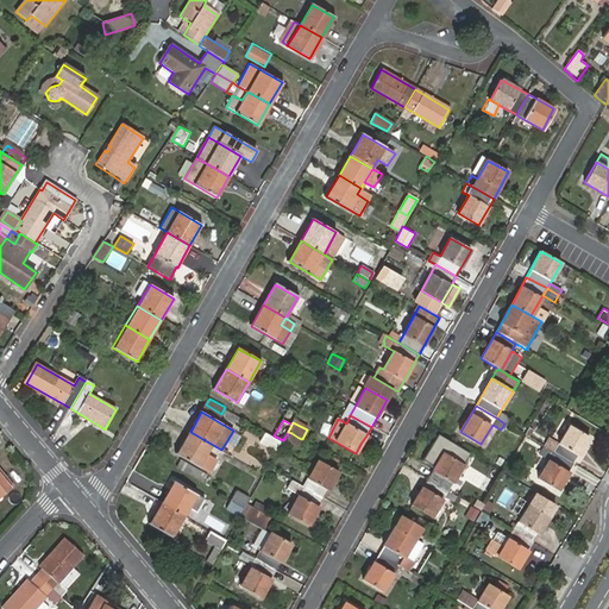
[(554,452),(575,464),(590,438),(570,426),(554,452)]
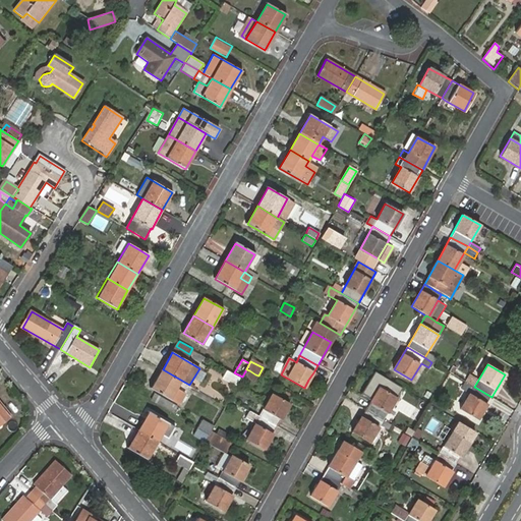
[(182,381),(163,369),(153,388),(179,402),(184,394),(177,389),(182,381)]
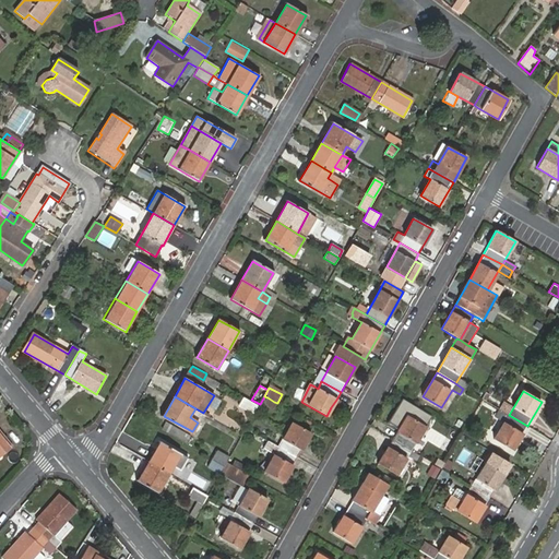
[(258,406),(242,397),(238,405),(253,413),(258,406)]
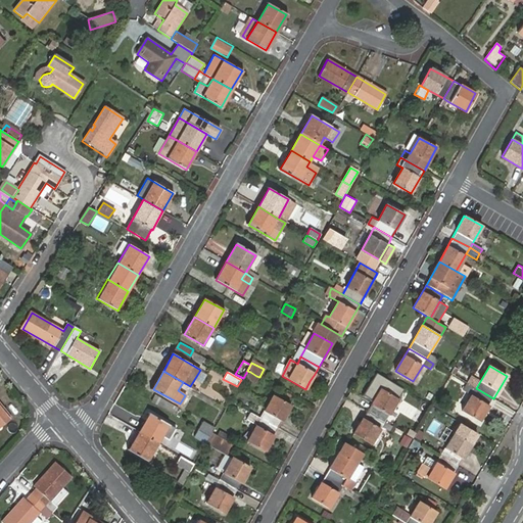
[(256,383),(259,377),(256,376),(250,372),(247,378),(256,383)]
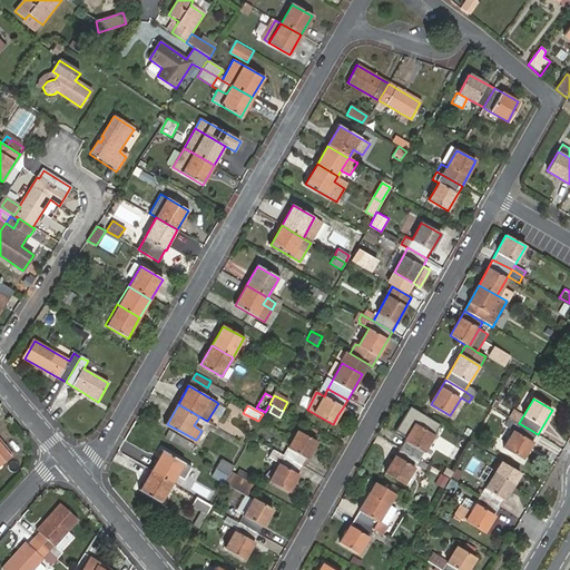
[(396,431),(406,438),(415,424),(404,418),(396,431)]
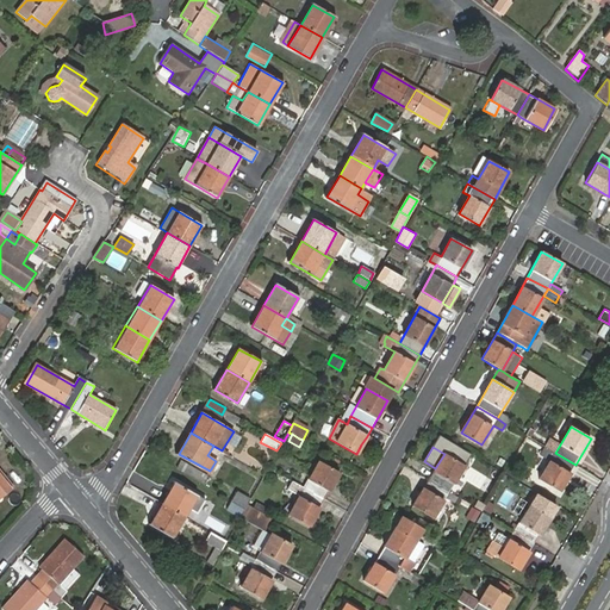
[(555,453),(546,447),(541,456),(551,461),(540,479),(560,491),(576,465),(555,453)]
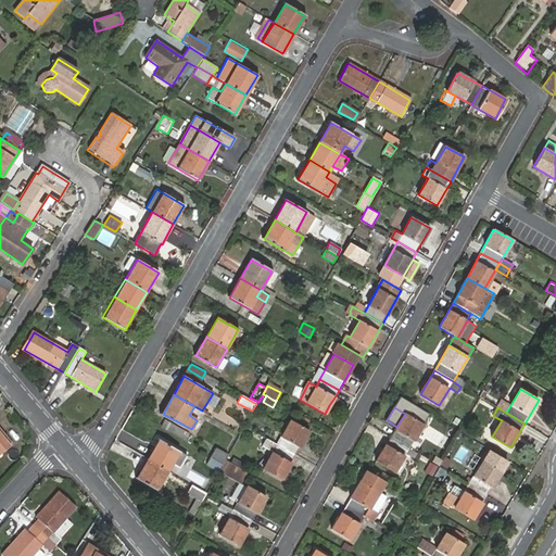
[(395,430),(390,438),(409,450),(424,425),(405,414),(396,427),(399,428),(396,431),(395,430)]
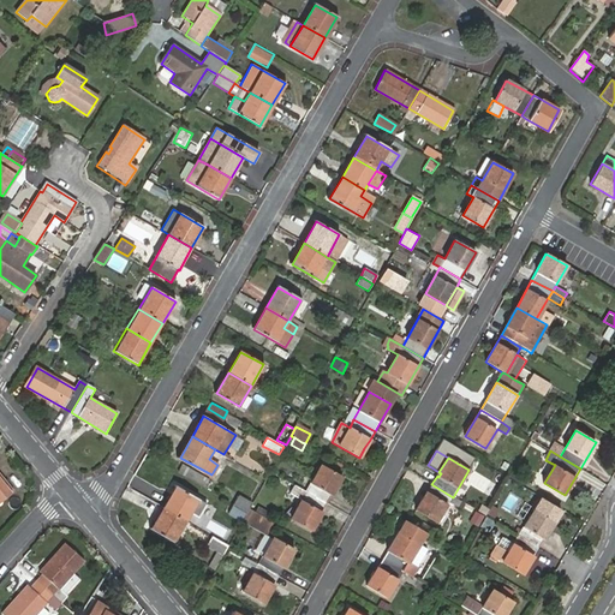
[(306,491),(327,503),(342,477),(321,465),(306,491)]
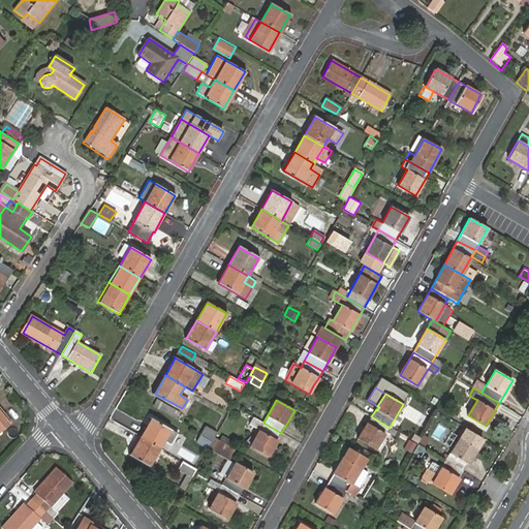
[(0,431),(10,423),(0,409),(0,431)]
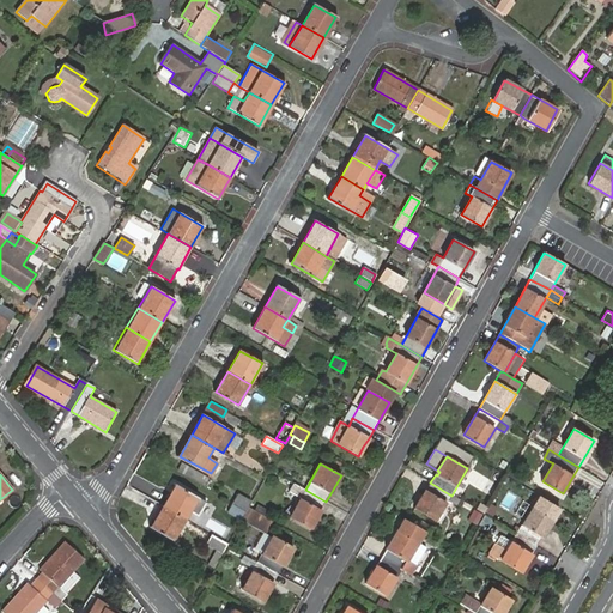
[(451,496),(430,483),(414,509),(436,522),(448,502),(456,508),(460,501),(451,496)]
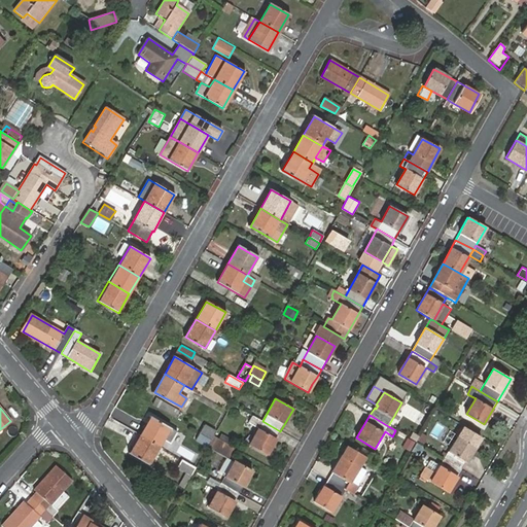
[(267,454),(280,431),(262,421),(252,416),(248,423),(258,428),(249,444),(267,454)]
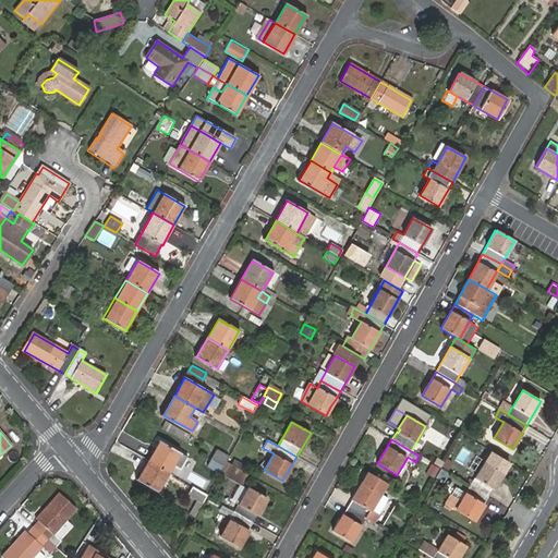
[(160,441),(149,460),(169,472),(173,465),(180,470),(186,458),(160,441)]
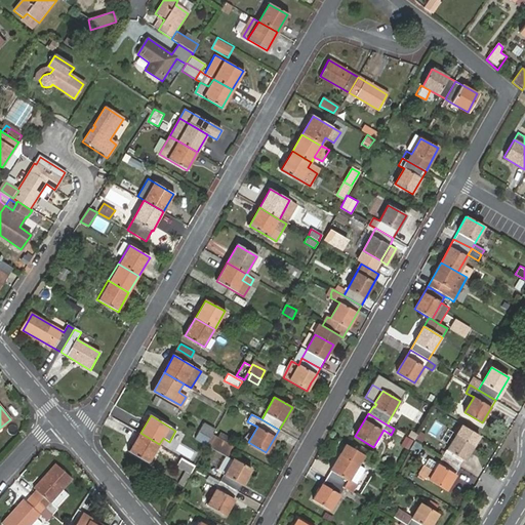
[(203,423),(199,432),(211,438),(212,435),(215,431),(203,423)]
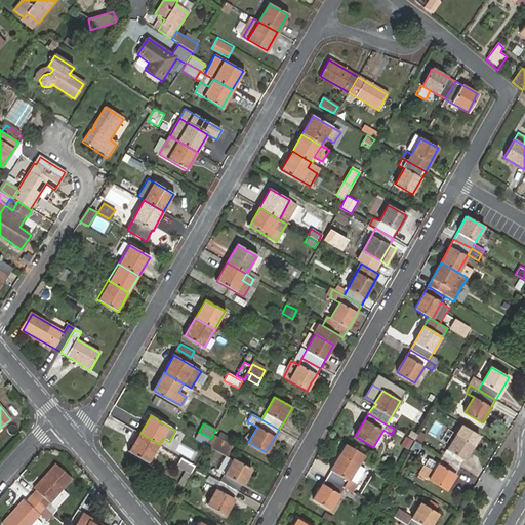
[(449,446),(442,457),(460,468),(479,436),(460,426),(455,435),(449,446)]
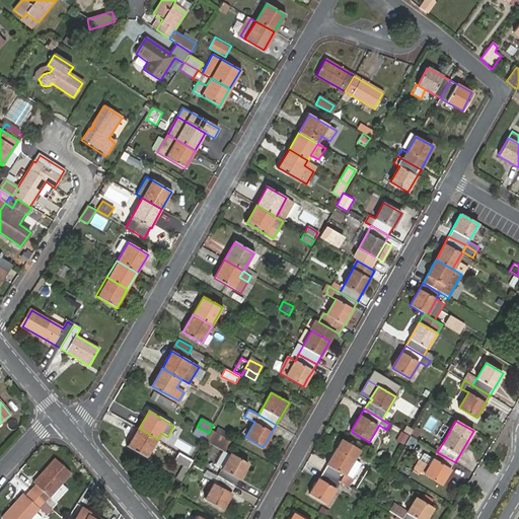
[(444,441),(450,430),(442,425),(435,436),(444,441)]
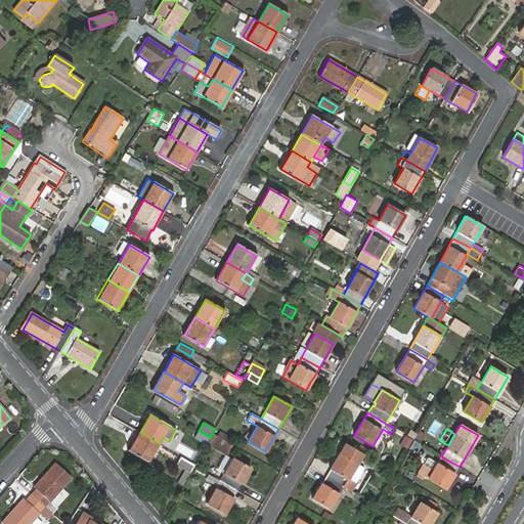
[(211,437),(199,431),(194,438),(206,444),(211,437)]
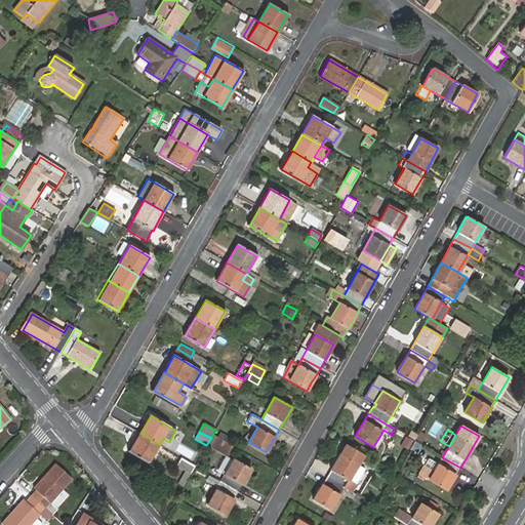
[(159,444),(140,433),(129,451),(149,462),(159,444)]
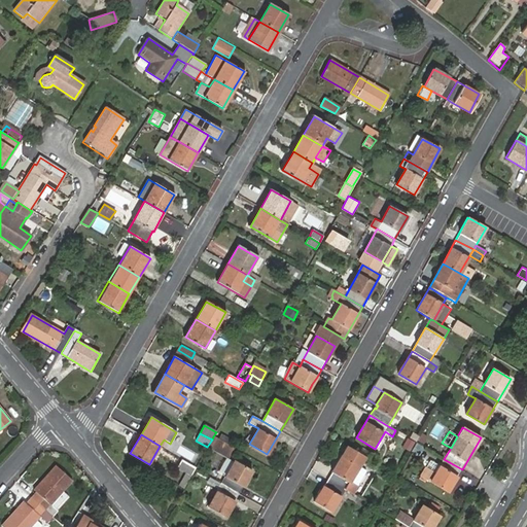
[(221,434),(218,440),(230,446),(234,441),(221,434)]
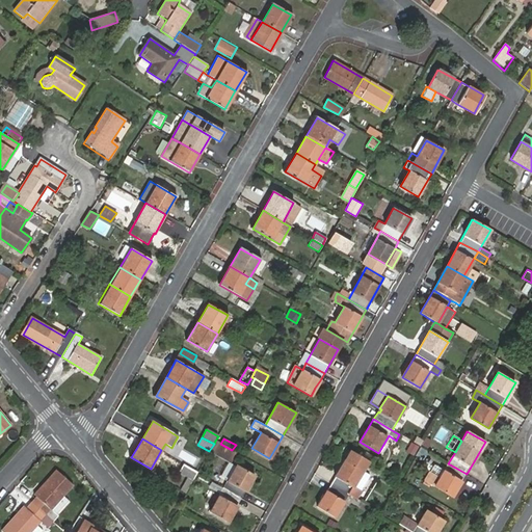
[(230,462),(236,452),(232,450),(220,444),(215,441),(214,444),(209,451),(230,462)]
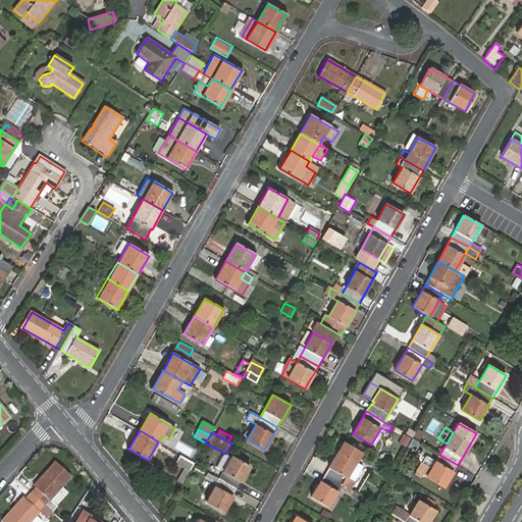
[(419,442),(411,437),(407,447),(415,451),(419,442)]
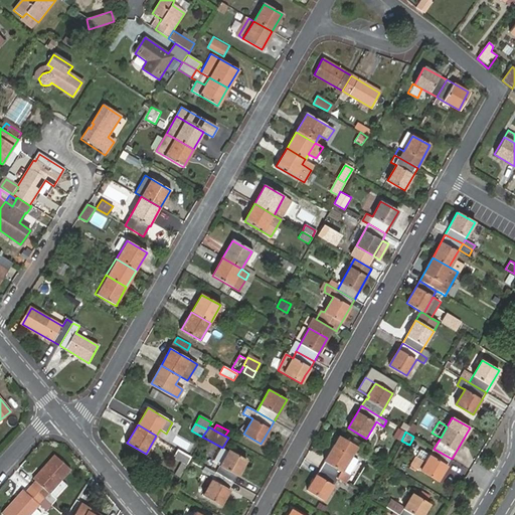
[(340,437),(321,469),(338,479),(357,447),(340,437)]
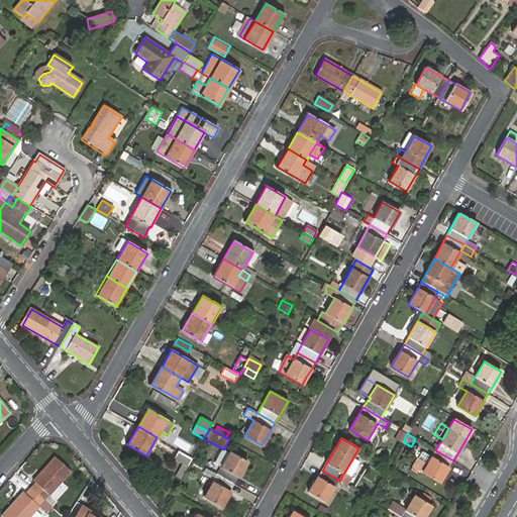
[(188,467),(192,458),(179,450),(174,458),(188,467)]
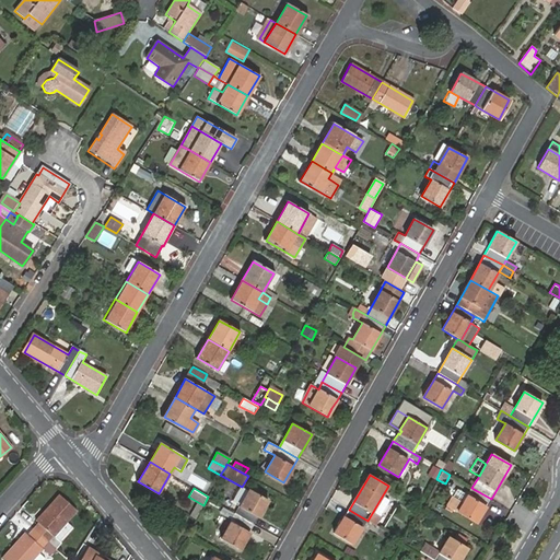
[(491,499),(471,488),(468,493),(464,501),(454,496),(447,505),(476,523),(491,499)]
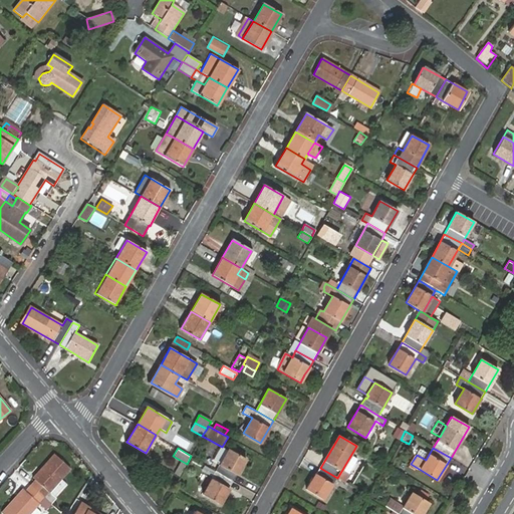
[(421,448),(417,455),(426,460),(430,453),(421,448)]
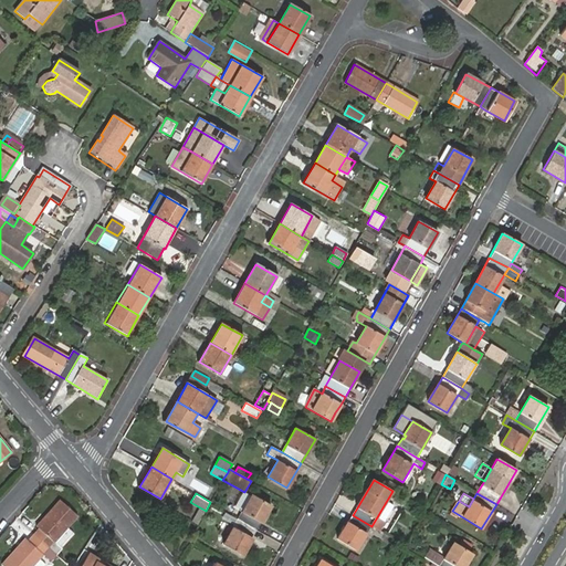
[(238,520),(258,531),(272,506),(251,495),(238,520)]
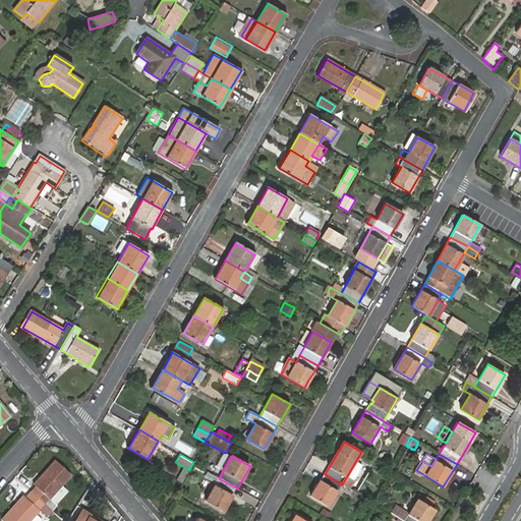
[(33,491),(52,510),(57,504),(55,503),(50,498),(61,485),(71,474),(56,460),(35,484),(37,486),(33,491)]
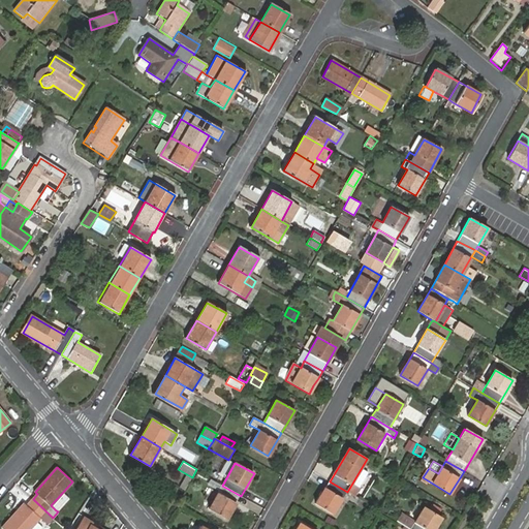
[(347,492),(330,481),(314,505),(333,516),(347,492)]
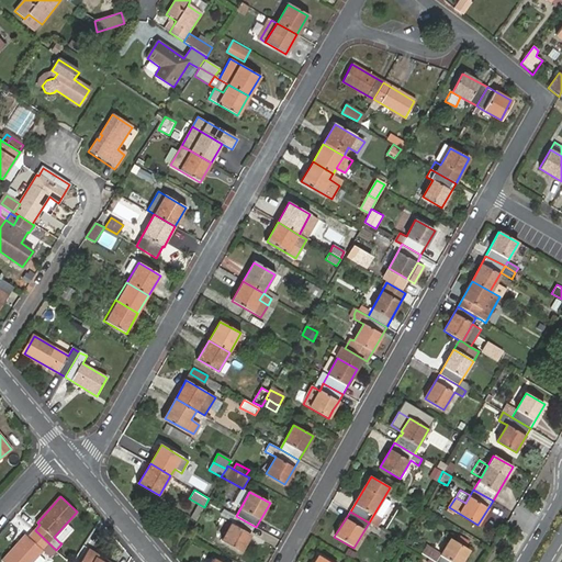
[(242,552),(256,527),(236,516),(229,513),(225,519),(232,523),(222,541),(242,552)]
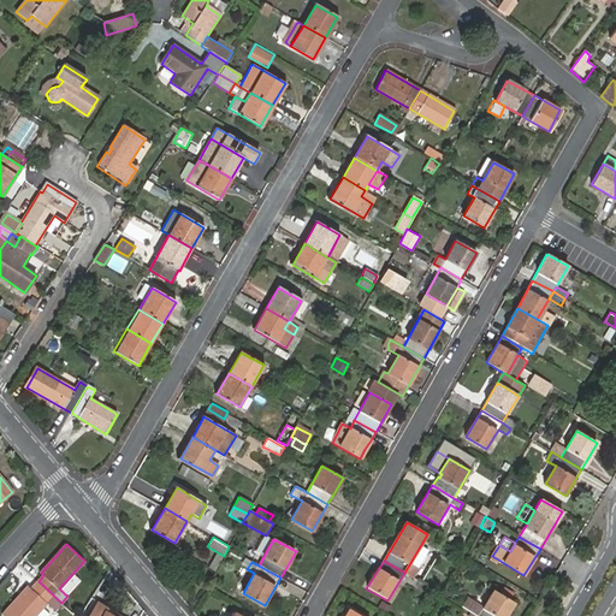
[(59,588),(65,594),(80,579),(72,574),(59,588)]
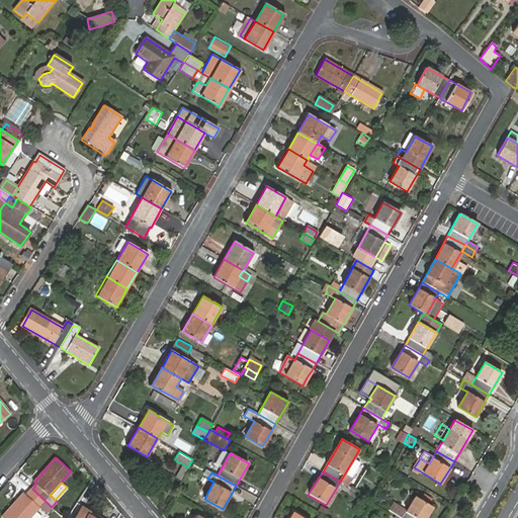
[(47,512),(52,507),(32,489),(26,495),(24,493),(3,517),(4,517),(28,517),(39,507),(47,512)]
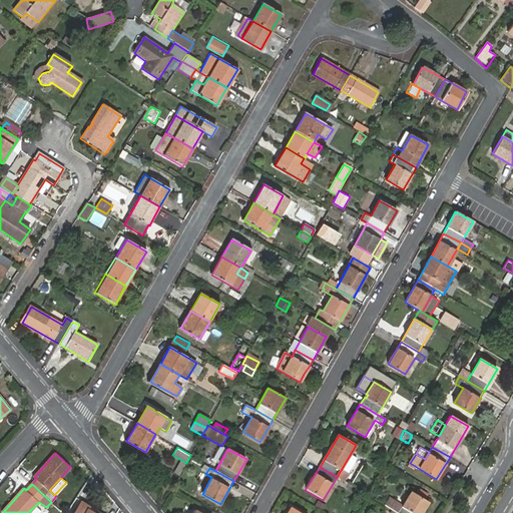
[(421,490),(418,495),(426,500),(429,495),(421,490)]
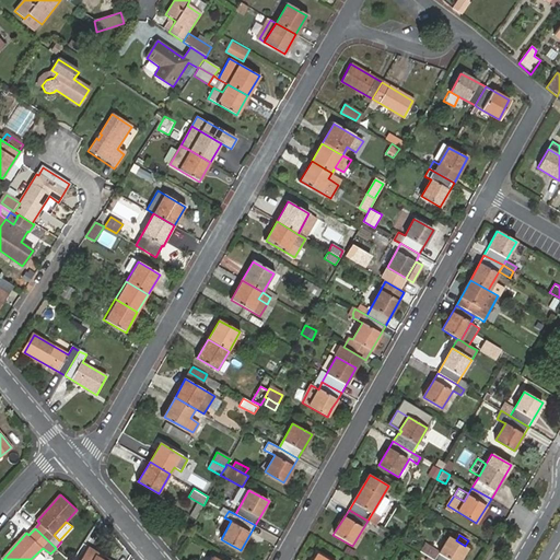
[(94,541),(86,537),(79,549),(88,553),(91,548),(94,541)]
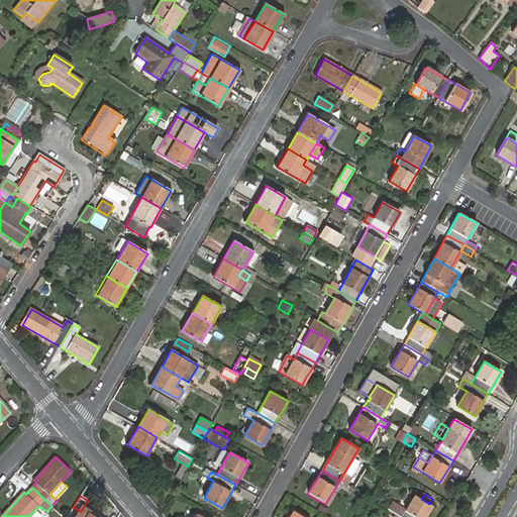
[(400,508),(396,515),(399,516),(425,516),(432,506),(429,504),(421,499),(416,496),(406,512),(400,508)]
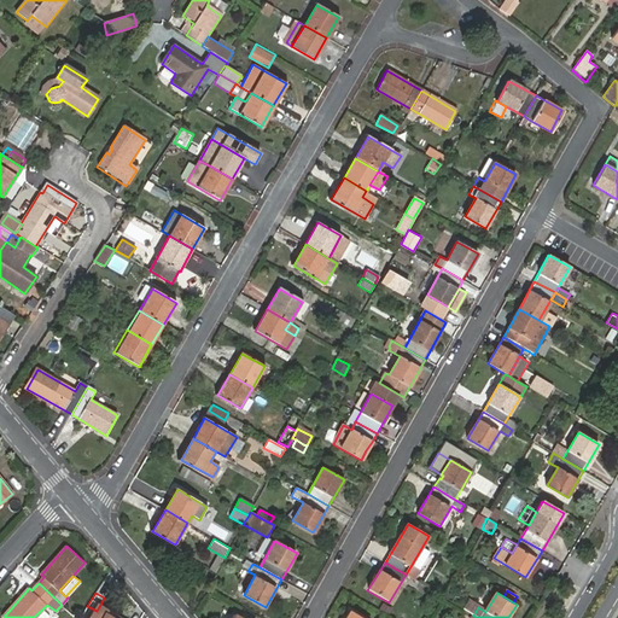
[(100,605),(97,611),(92,617),(112,617),(106,613),(109,610),(100,605)]
